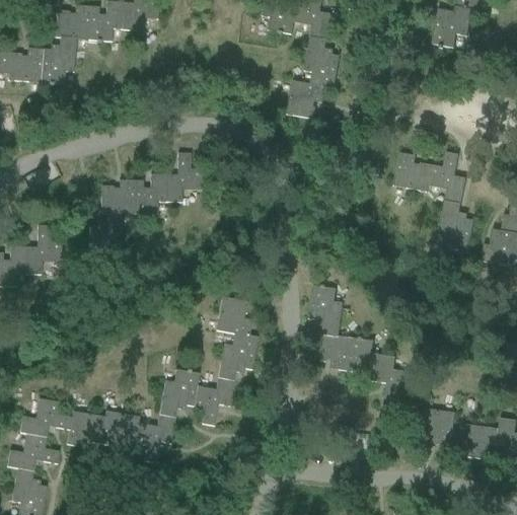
[(122,28),(124,1),(107,0),(106,6),(91,5),(88,39),(97,40),(97,42),(101,42),(101,40),(113,41),(114,27),(122,28)]
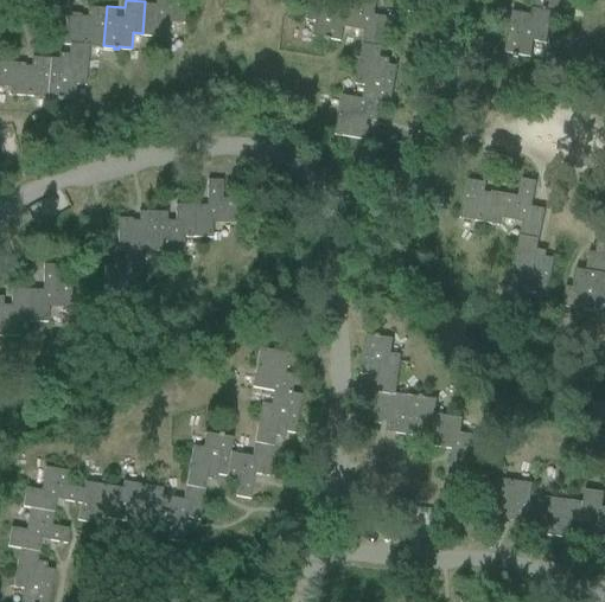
[(157,0),(157,2),(145,1),(142,33),(160,34),(161,20),(185,21),(188,0),(157,0)]
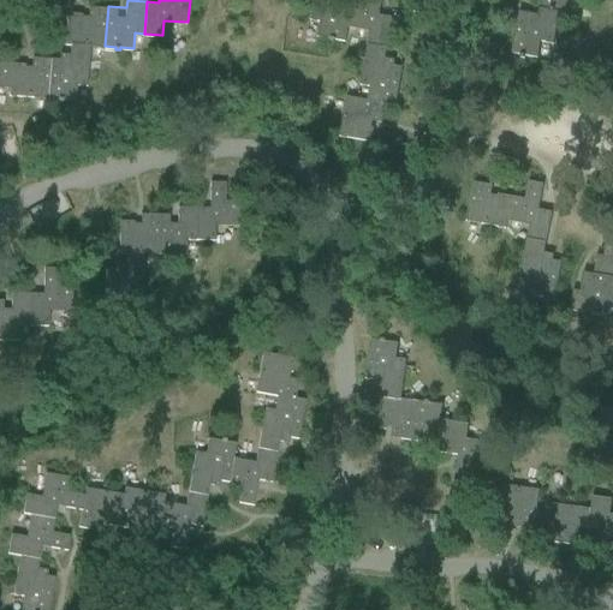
[(346,41),(349,25),(353,1),(344,0),(314,0),(311,19),(321,21),(319,36),(332,39),(332,40),(335,41),(337,39),(346,41)]
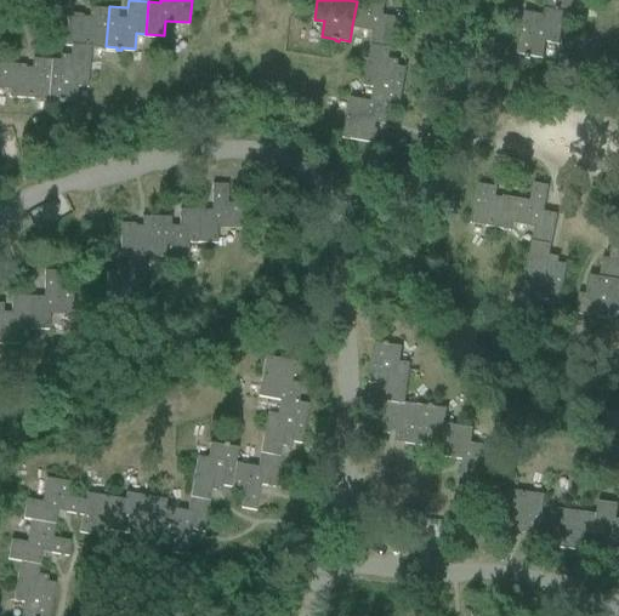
[(357,1),(352,26),(375,30),(373,45),(392,49),(398,17),(385,15),(386,0),(370,0),(370,4),(357,1)]
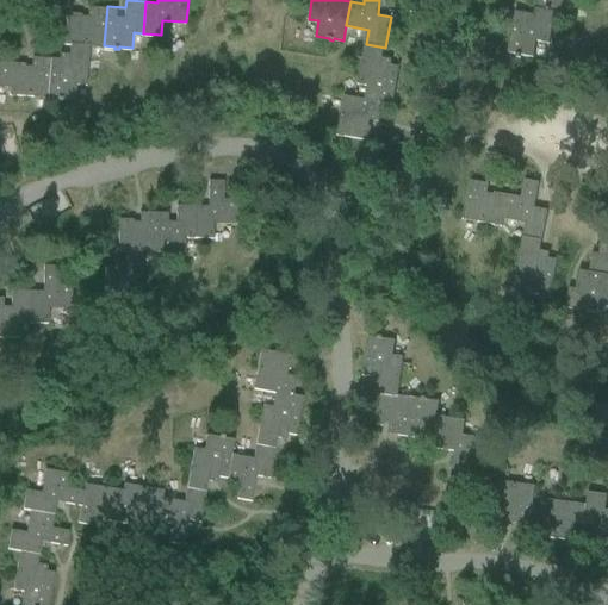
[(537,0),(535,6),(556,11),(556,12),(560,12),(562,0),(537,0)]
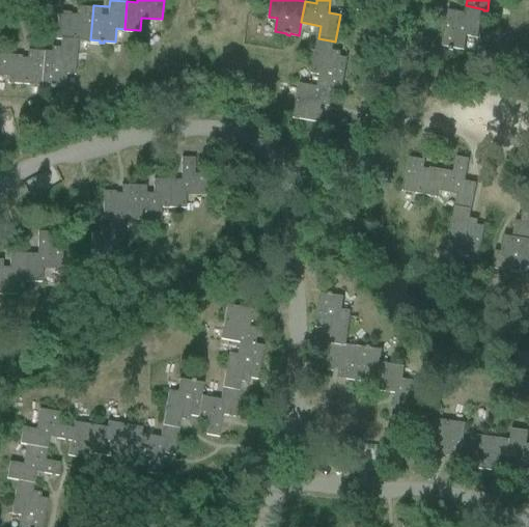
[(90,39),(93,5),(77,4),(76,12),(72,12),(72,10),(59,9),(57,37),(61,37),(79,39),(90,39)]
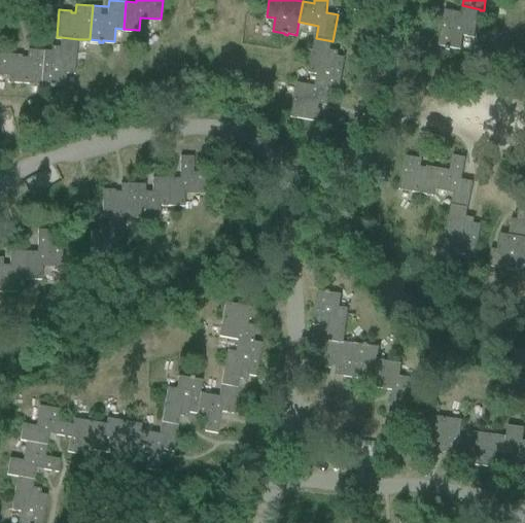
[(480,9),(462,5),(461,11),(444,8),(438,45),(446,46),(446,47),(450,48),(450,47),(459,49),(462,34),(475,36),(480,10),(480,9)]
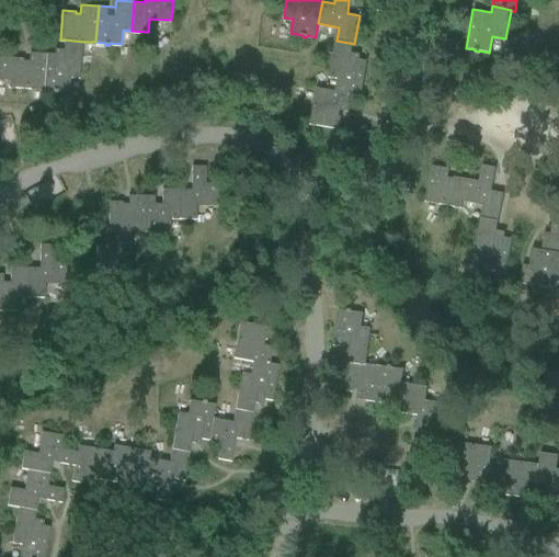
[(83,42),(65,40),(65,47),(56,46),(56,53),(47,53),(44,89),(54,89),(54,91),(58,91),(58,90),(70,91),(71,77),(80,77),(83,42)]
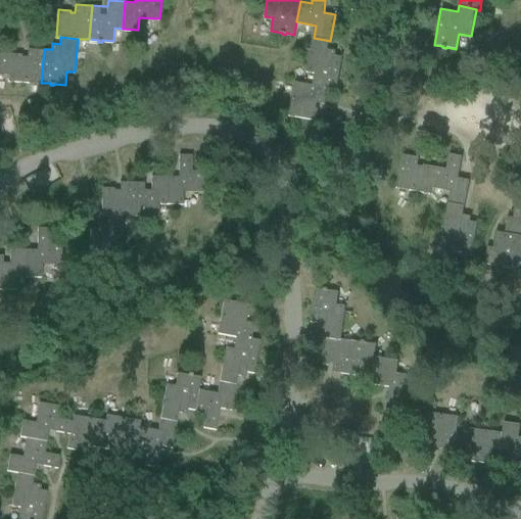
[(330,41),(314,38),(308,72),(316,73),(314,85),(329,87),(329,88),(337,90),(343,56),(335,55),(336,49),(329,47),(330,41)]
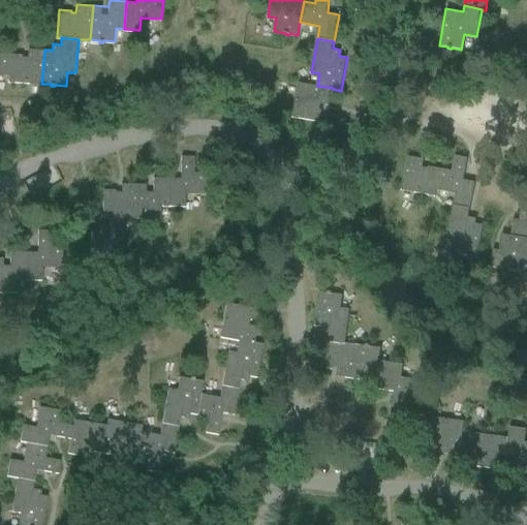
[(41,84),(44,50),(28,48),(27,56),(23,56),(23,54),(10,53),(8,74),(8,81),(41,84)]
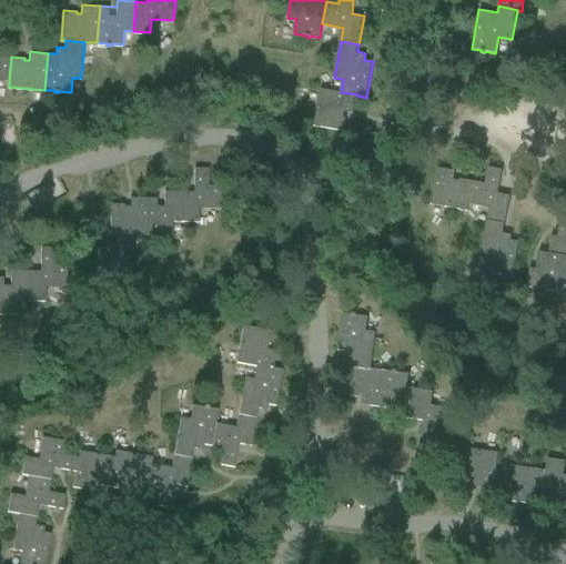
[(0,79),(9,80),(11,57),(0,56),(0,79)]
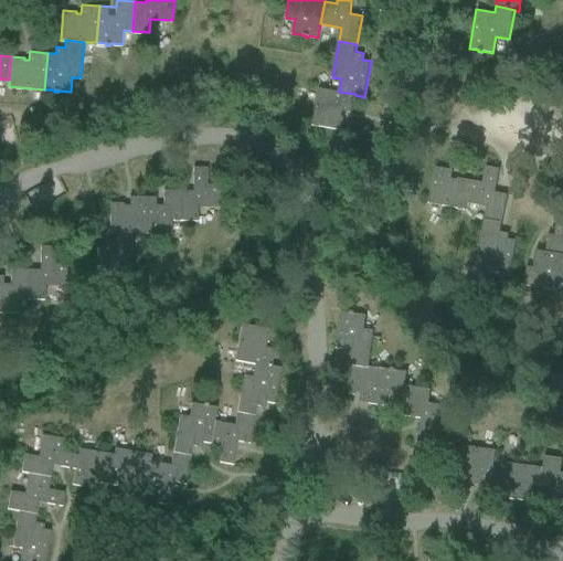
[(352,113),(356,95),(356,94),(339,92),(319,87),(312,125),(342,129),(344,117),(342,116),(343,112),(352,113)]
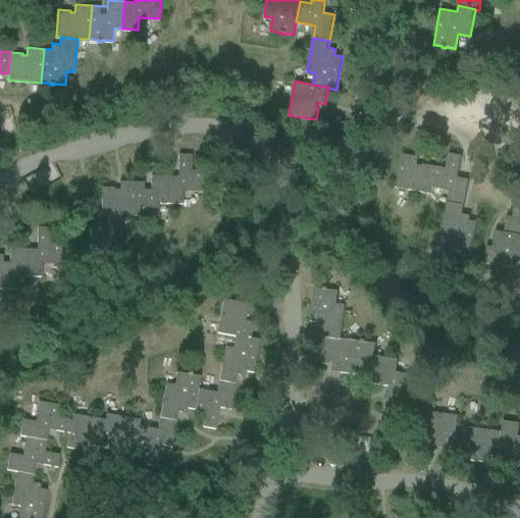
[(447,167),(434,165),(430,186),(450,190),(448,202),(464,205),(469,177),(463,176),(466,163),(461,162),(462,154),(449,152),(447,167)]
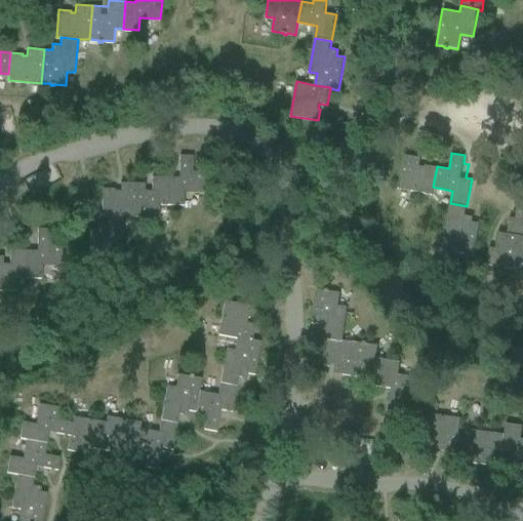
[(179,176),(168,176),(167,204),(185,204),(185,191),(205,192),(205,170),(193,170),(193,155),(180,154),(179,176)]
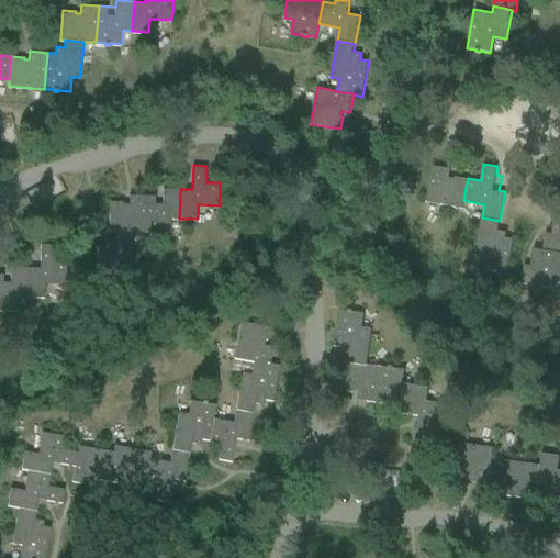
[(468,178),(455,176),(455,177),(449,177),(451,168),(433,165),(426,200),(462,208),(463,200),(468,178)]
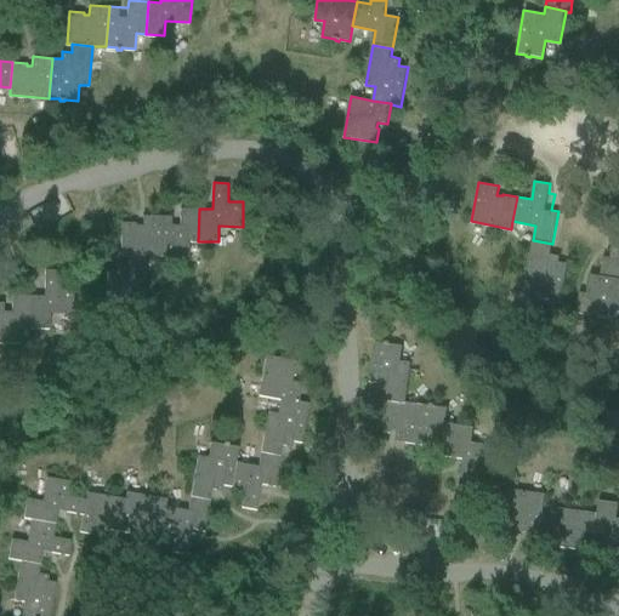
[(198,241),(199,209),(181,207),(181,216),(162,215),(160,255),(171,256),(171,257),(176,258),(176,256),(189,256),(189,240),(198,241)]
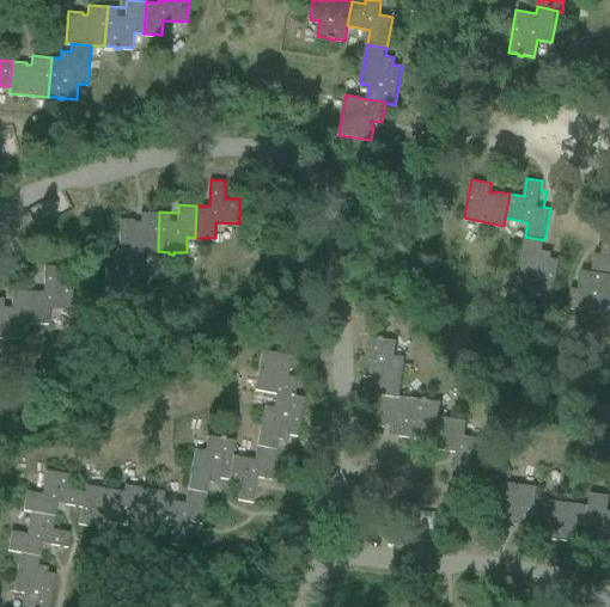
[(158,251),(159,212),(140,212),(140,221),(134,221),(134,219),(121,219),(120,251),(124,251),(145,251),(158,251)]
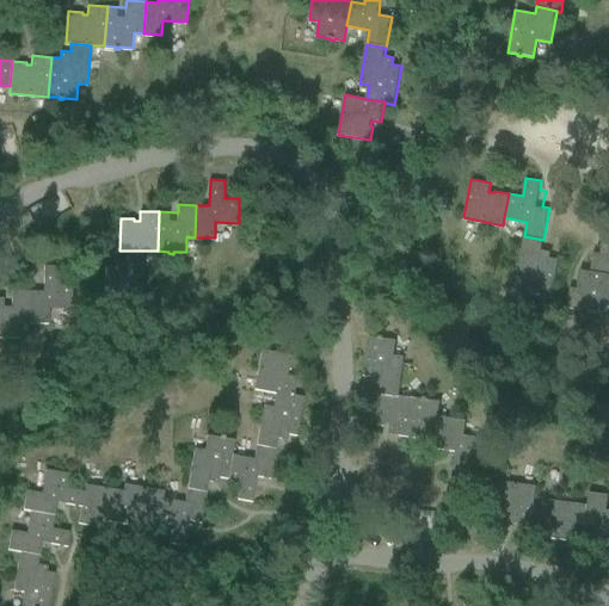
[(594,252),(590,272),(608,274),(608,234),(604,234),(601,253),(594,252)]
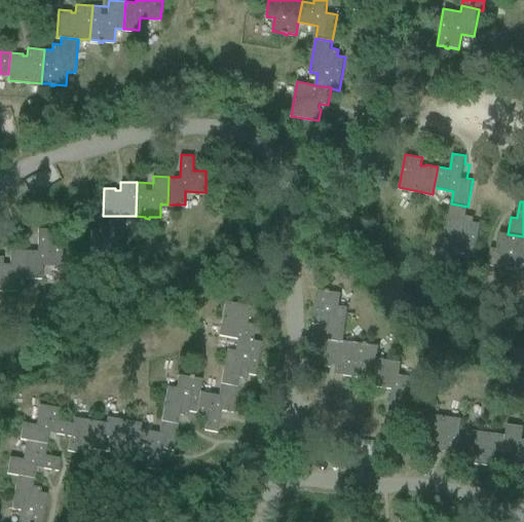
[(466,213),(468,207),(451,203),(445,236),(453,238),(451,252),(461,254),(461,255),(465,256),(465,254),(475,256),(481,222),(473,221),(474,215),(466,213)]
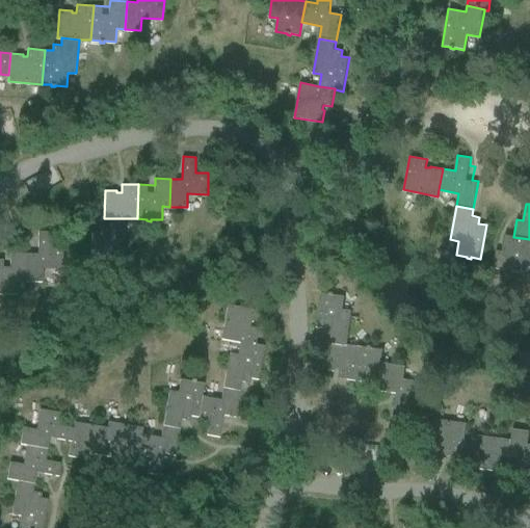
[(125,253),(126,218),(108,218),(108,225),(101,225),(101,231),(93,231),(91,265),(100,265),(100,267),(104,267),(104,265),(115,266),(115,253),(125,253)]
